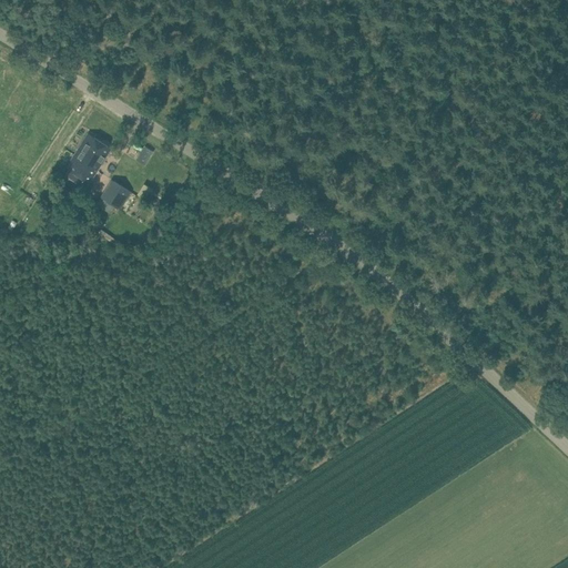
[(69,169),(64,175),(85,189),(90,182),(105,156),(112,148),(89,132),(83,142),(67,168),(69,169)]
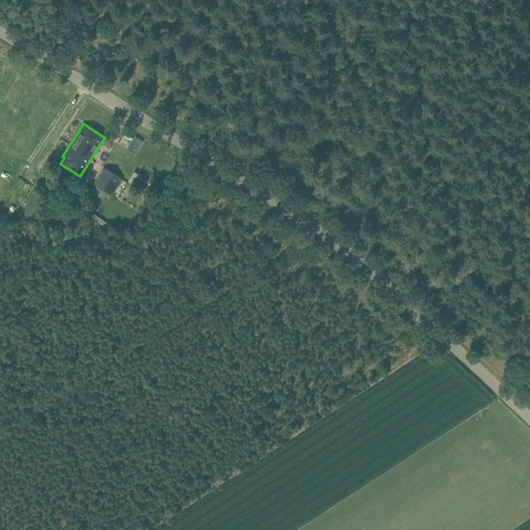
[(135,136),(129,145),(138,151),(144,142),(135,136)]
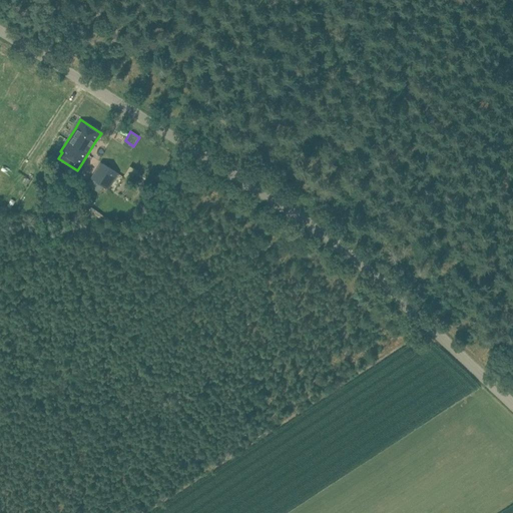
[(113,140),(105,152),(114,157),(121,145),(113,140)]
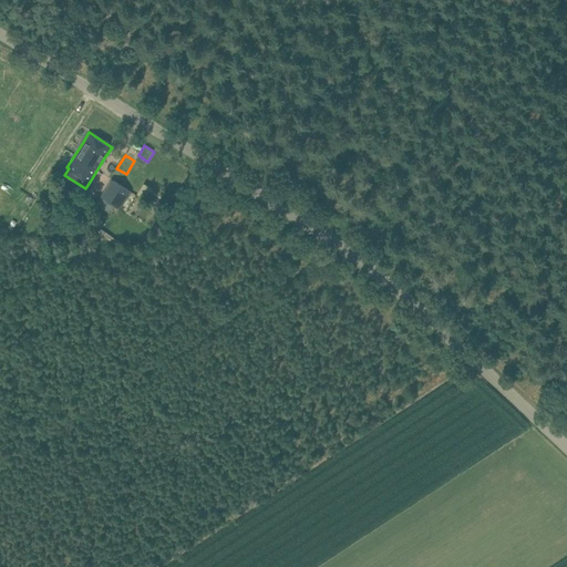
[(136,183),(121,173),(109,192),(124,202),(136,183)]
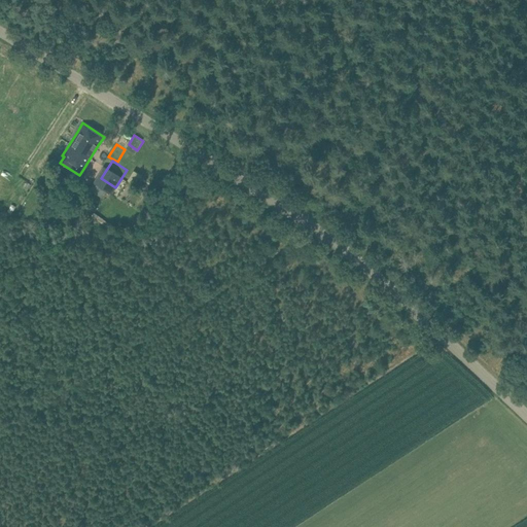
[(134,171),(128,180),(136,185),(142,176),(134,171)]
